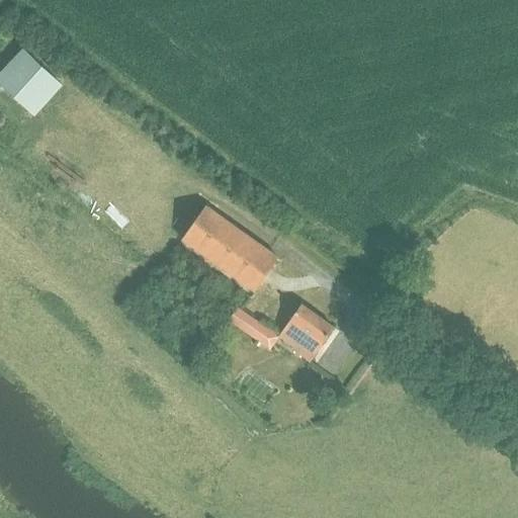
[(40,119),(70,89),(30,51),(0,80),(40,119)]
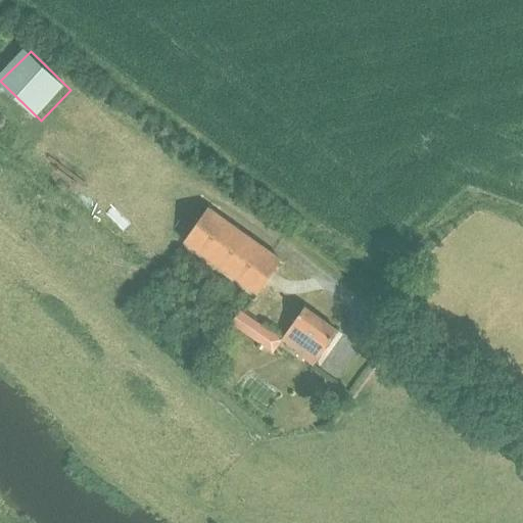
[(126,234),(140,221),(122,202),(108,216),(126,234)]
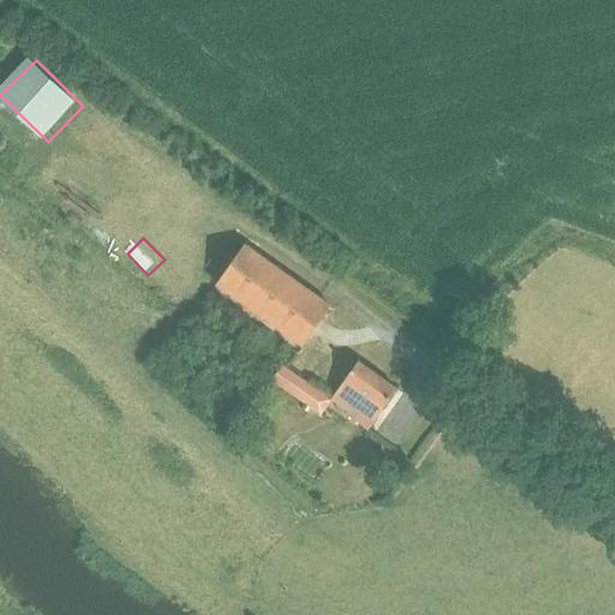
[(303,346),(330,306),(244,244),(216,284),(303,346)]
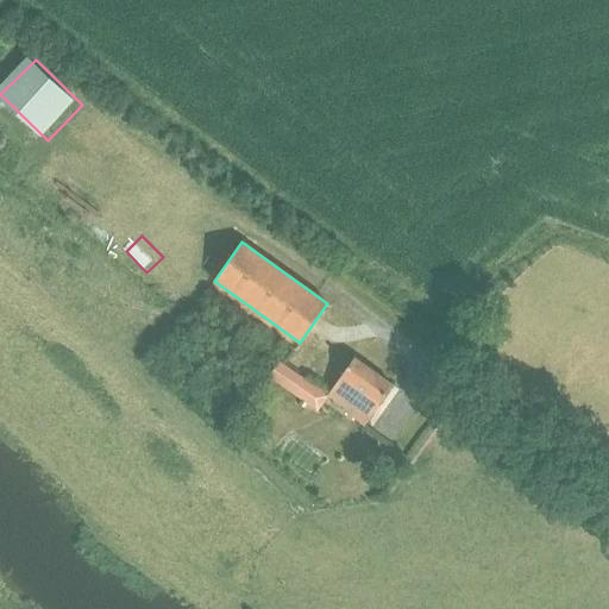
[(340,377),(327,395),(349,409),(345,413),(363,426),(378,405),(380,405),(393,385),(355,357),(340,377)]
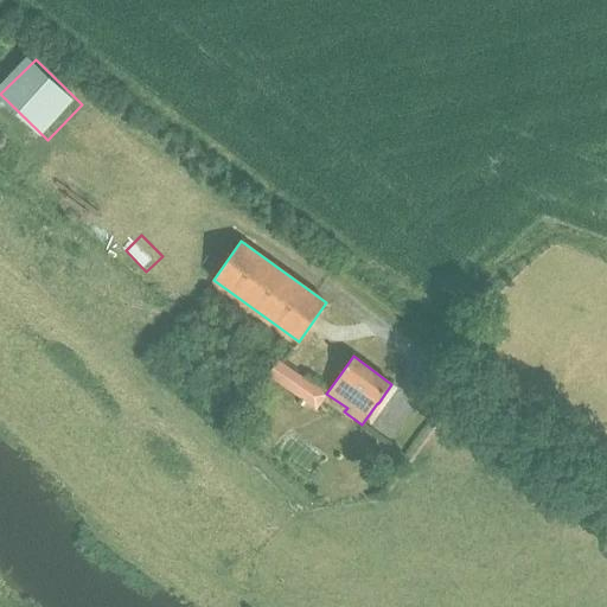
[(267,375),(315,409),(326,394),(278,360),(267,375)]
